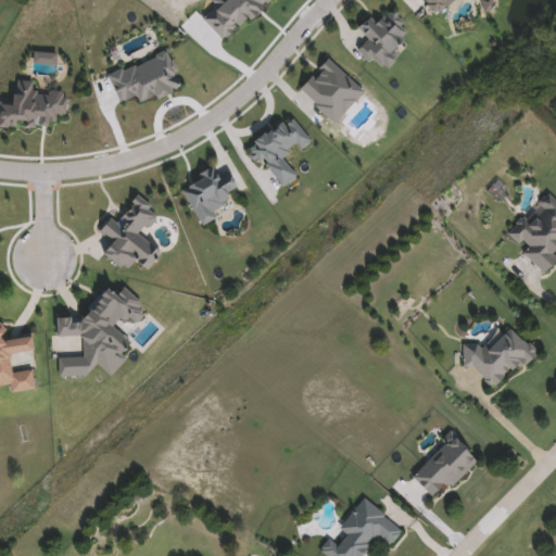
[(359,32),(370,16),(380,24),(387,15),(412,34),(386,71),(359,52),(369,39),(359,32)]
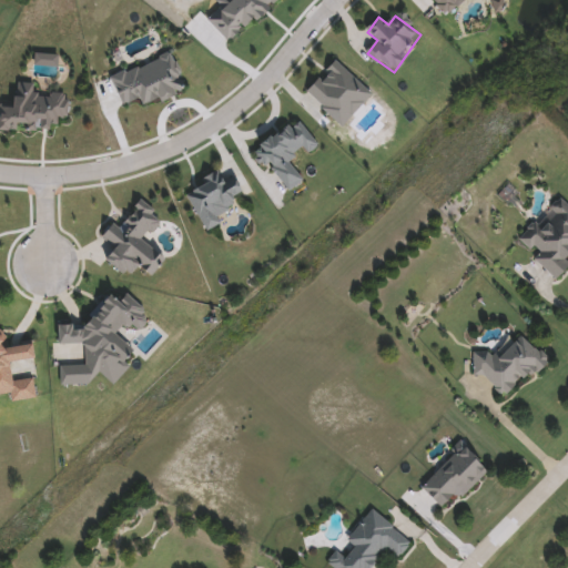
[(567,270),(560,280),(518,245),(558,198),(567,205),(567,270)]
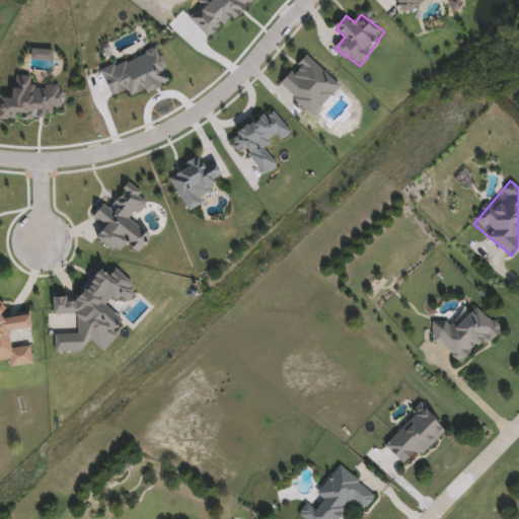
[(0,361),(0,296),(1,296),(3,319),(31,317),(32,329),(10,332),(12,349),(31,347),(33,365),(10,367),(9,361),(0,361)]
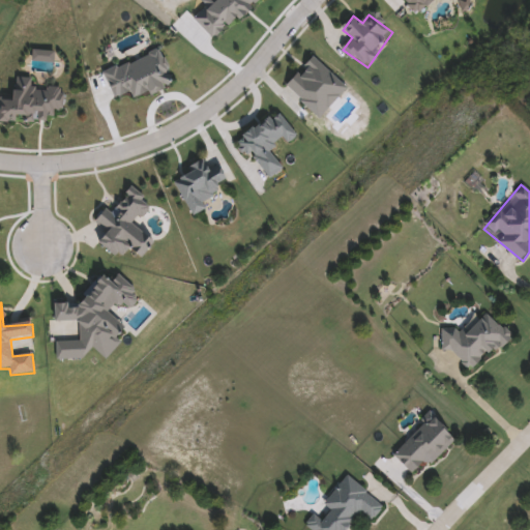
[(447,352),(441,340),(492,313),(510,346),(466,371),(454,348),(447,352)]
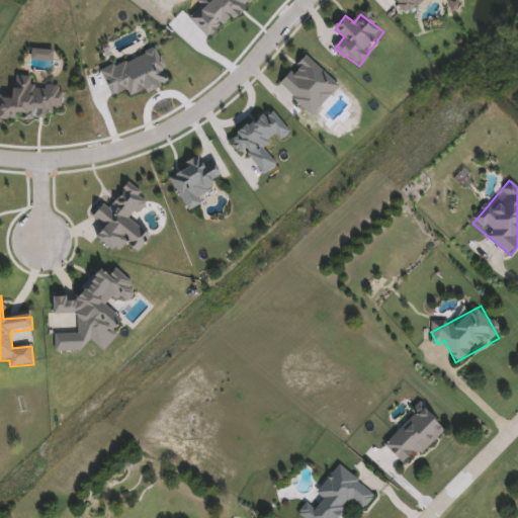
[(445,429),(406,467),(383,443),(423,405),(445,429)]
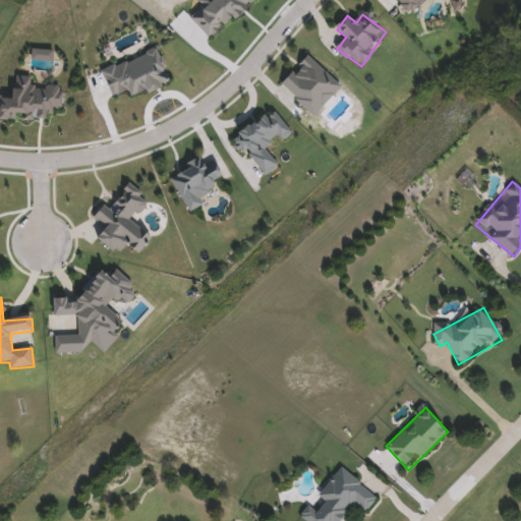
[(379,499),(367,512),(356,503),(341,520),(304,520),(300,517),(342,468),(379,499)]
